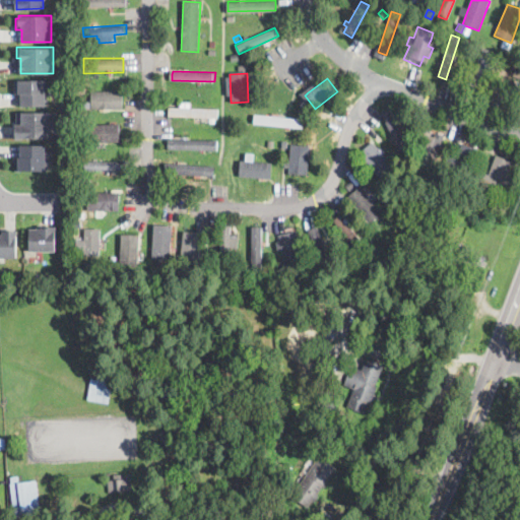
[(46,105),(21,105),(21,93),(15,92),(16,79),(47,79),(46,105)]
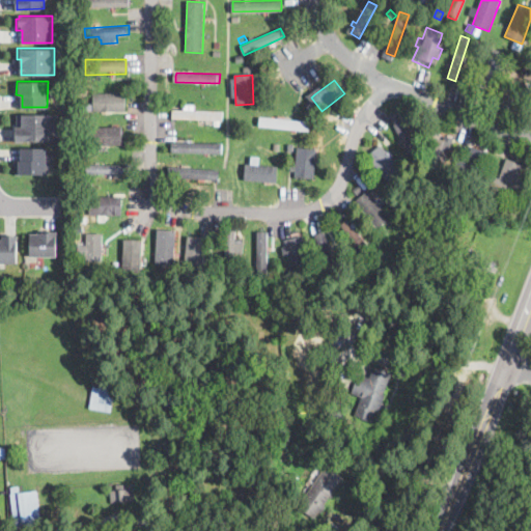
[(102,107),(86,107),(86,98),(130,98),(129,107),(102,107)]
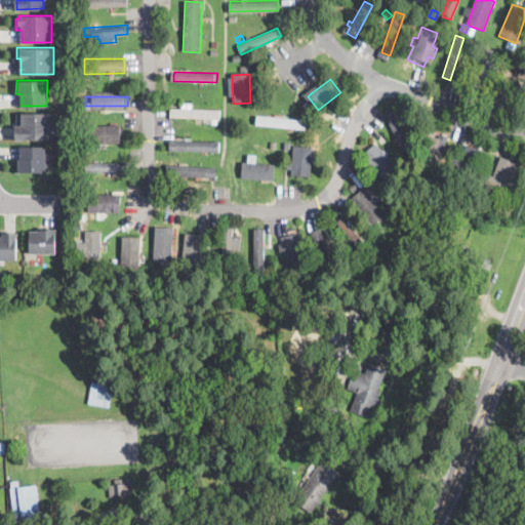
[(524,114),(516,111),(520,98),(524,99),(524,114)]
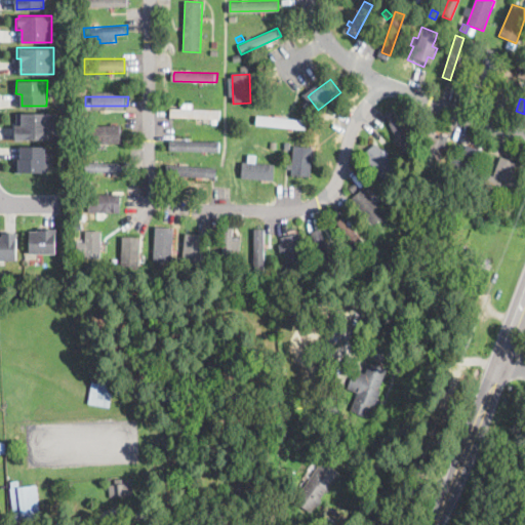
[(220,119),(220,120),(170,118),(171,109),(220,111),(220,119)]
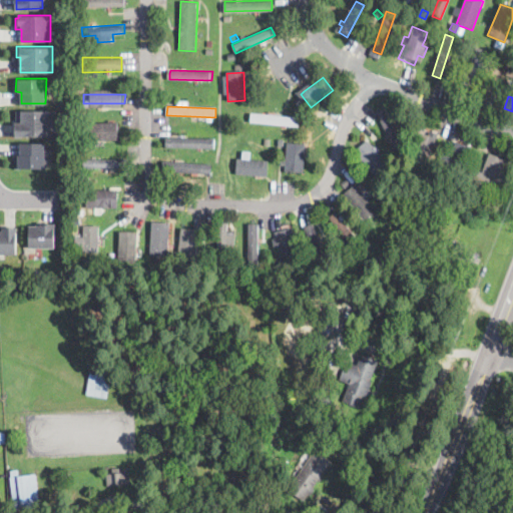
[(398,145),(397,145),(374,111),(381,106),(405,140),(398,145)]
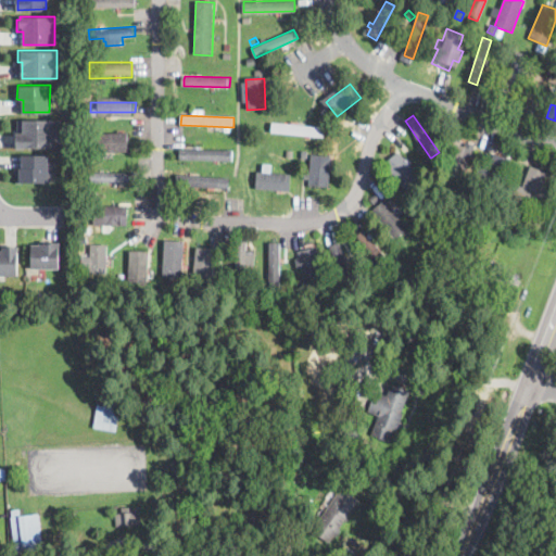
[(61,118),(61,129),(58,129),(58,139),(54,139),(55,147),(16,147),(16,131),(22,131),(22,127),(19,127),(17,119),(61,118)]
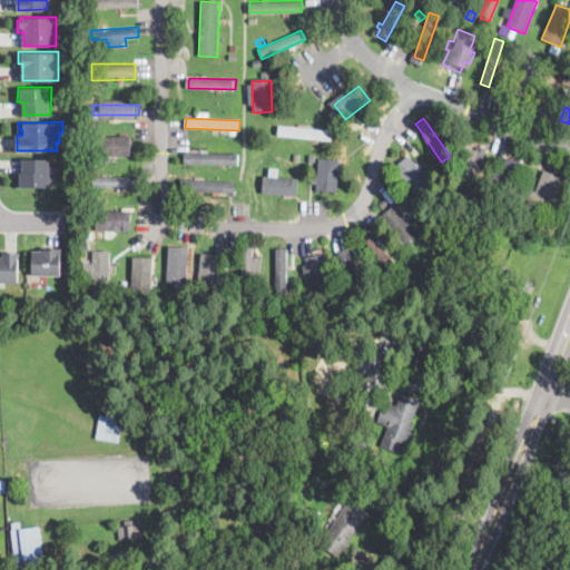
[(333,131),(332,141),(278,136),(279,126),(333,131)]
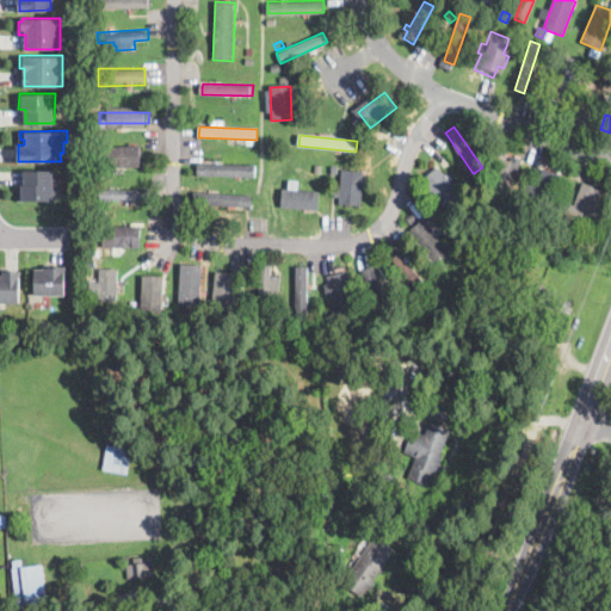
[(110,168),(104,168),(104,147),(141,146),(141,167),(110,168)]
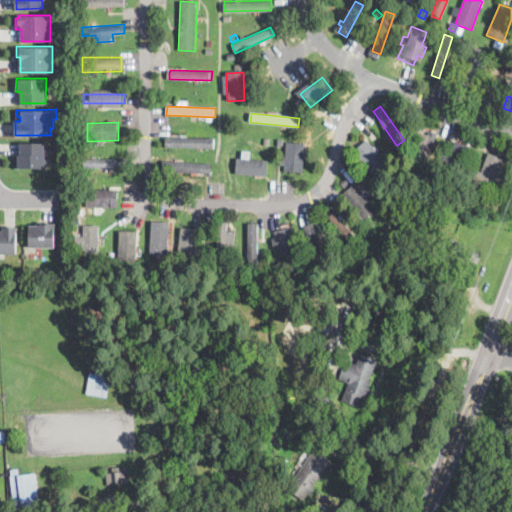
[(437,134),(437,135),(426,164),(411,158),(418,139),(414,138),(416,133),(419,135),(420,132),(427,135),(428,131),(437,134)]
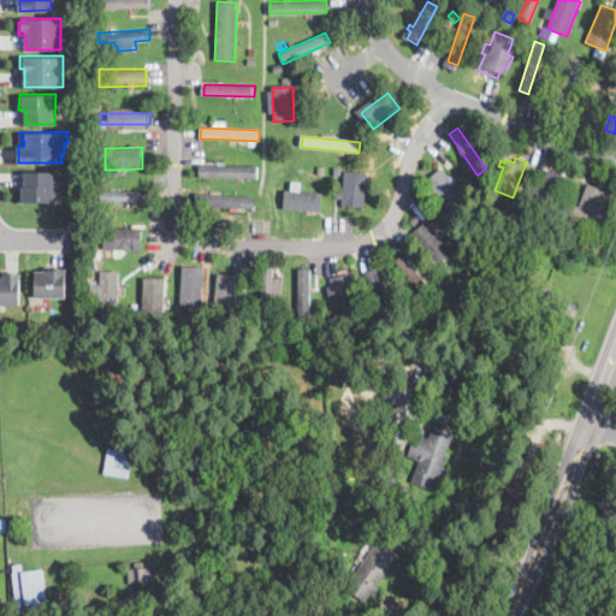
[(255,177),(255,178),(197,176),(197,165),(255,167),(255,177)]
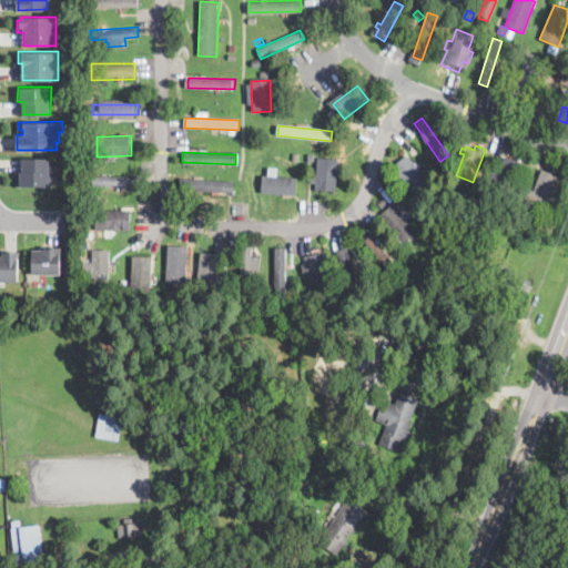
[(418,191),(415,194),(393,169),(407,155),(430,181),(418,191)]
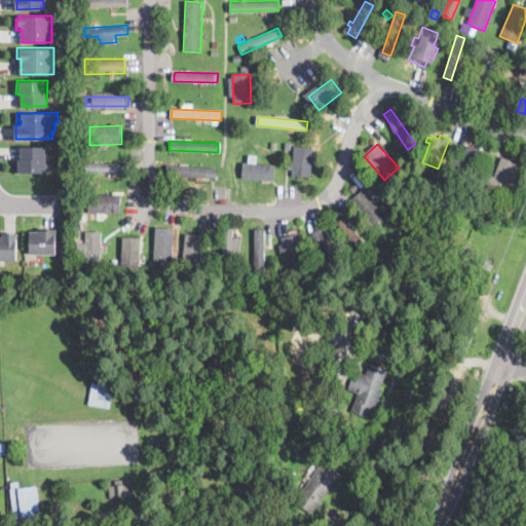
[(46,158),(53,158),(54,167),(46,167),(46,172),(15,173),(15,157),(21,157),(21,145),(46,145),(46,158)]
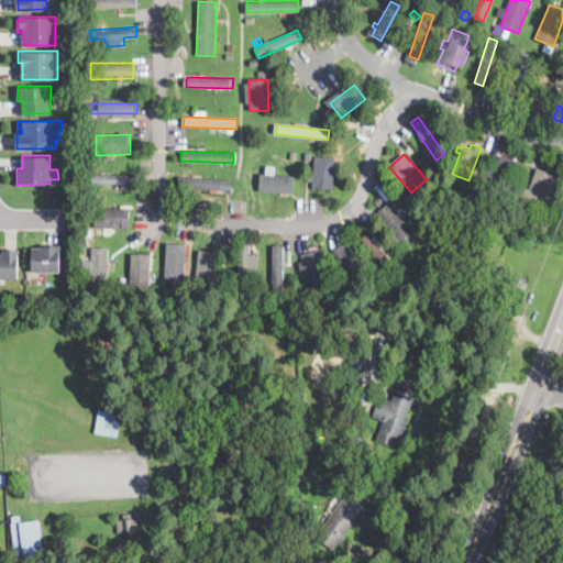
[(517,162),(516,165),(507,192),(486,185),(494,163),(497,164),(500,155),(517,162)]
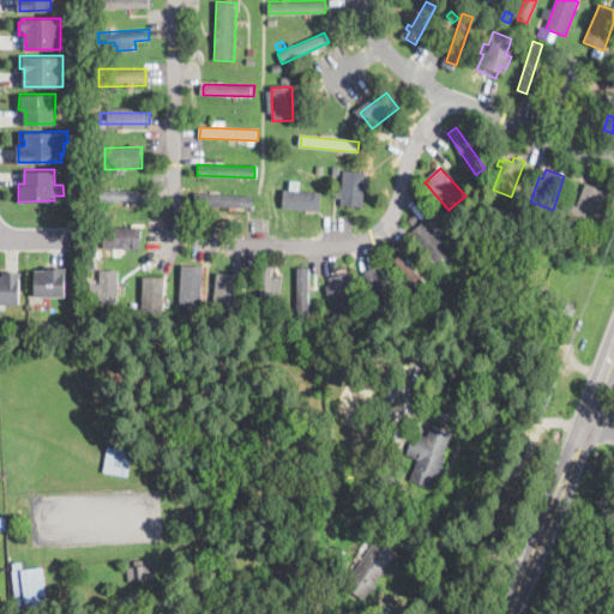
[(366,174),(362,206),(342,205),(344,172),(366,174)]
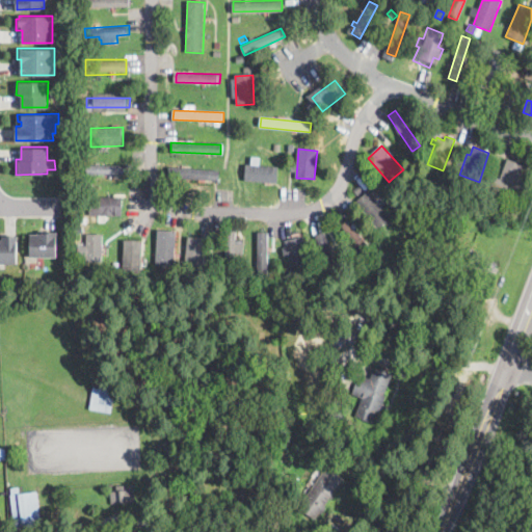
[(259,165),(250,165),(251,156),(260,157),(259,165)]
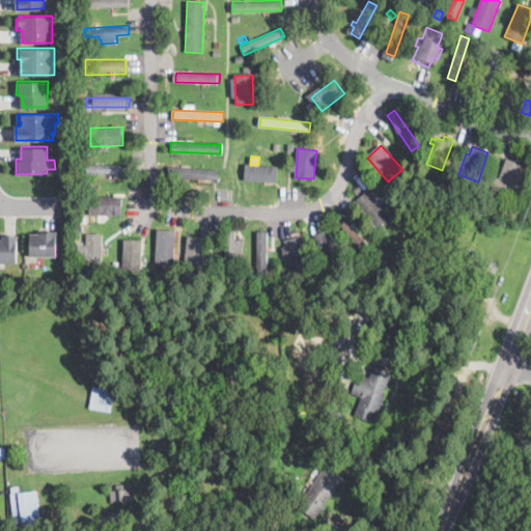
[(516,178),(515,182),(510,197),(494,192),(496,187),(491,185),(494,176),(499,178),(506,159),(522,165),(516,178)]
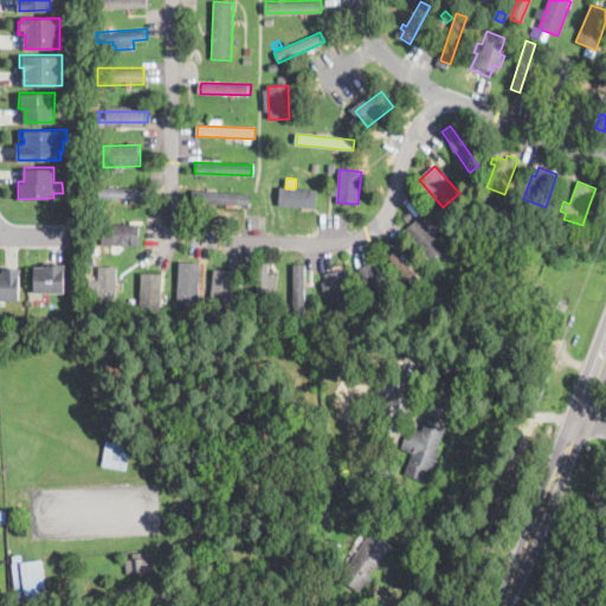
[(108,199),(98,200),(98,189),(148,188),(148,199),(108,199)]
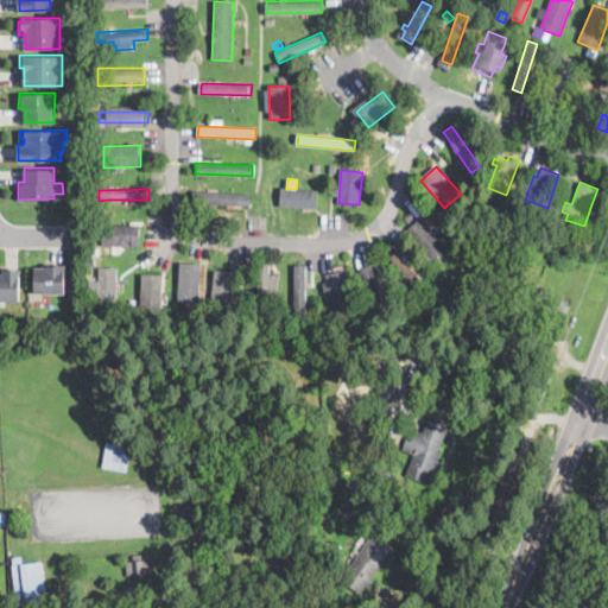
[(317,192),(316,210),(283,207),(284,190),(317,192)]
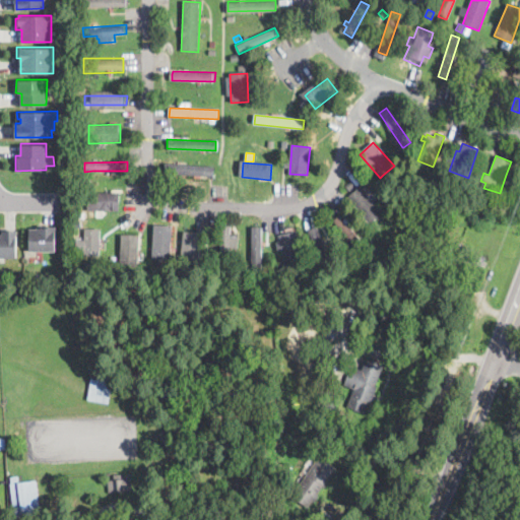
[(214,167),(214,177),(165,174),(166,164),(214,167)]
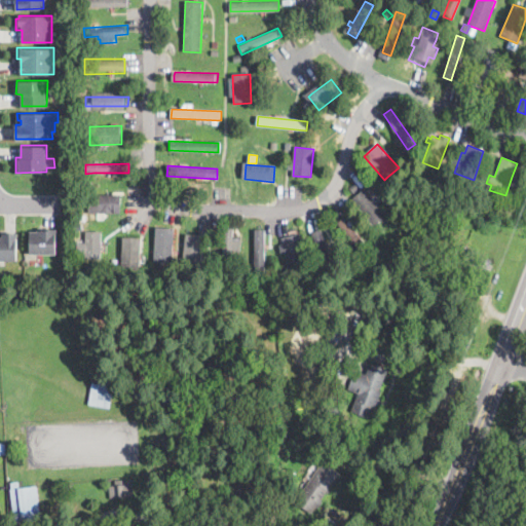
[(353,192),(352,192),(349,189),(355,184),(359,188),(353,192)]
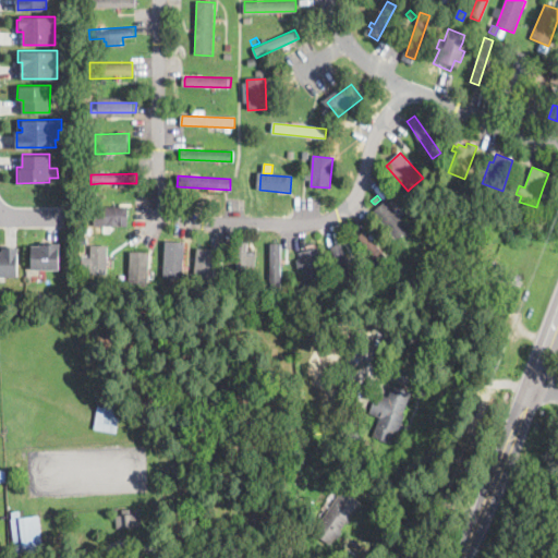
[(403,221),(410,229),(397,240),(386,228),(383,230),(379,225),(381,222),(373,213),(387,201),(403,221)]
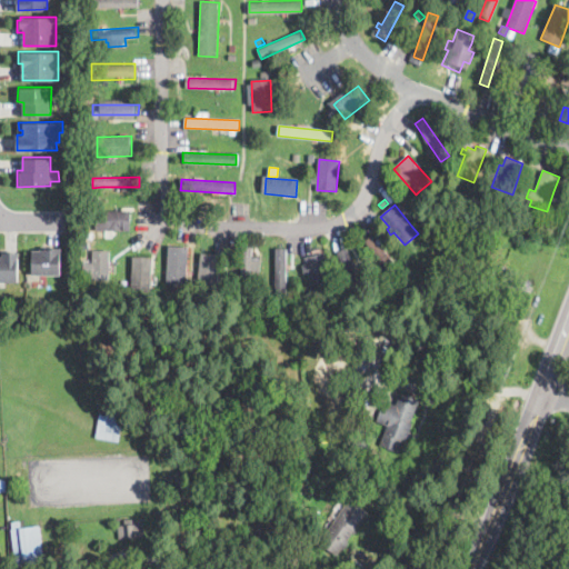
[(130,211),(130,232),(96,231),(96,210),(130,211)]
